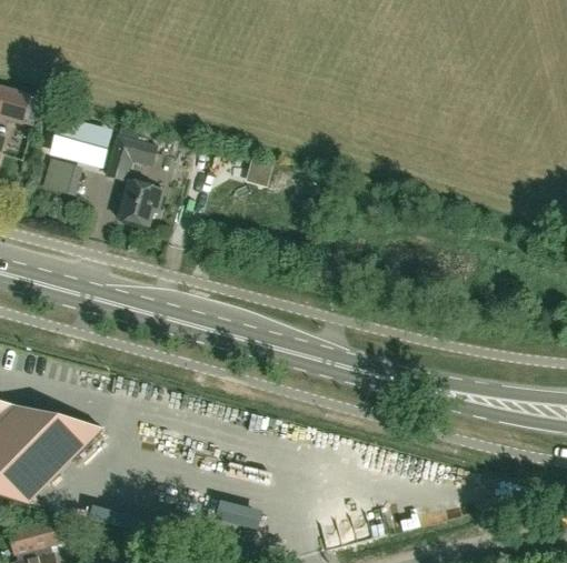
[(0,114),(21,120),(28,93),(0,86),(0,114)]
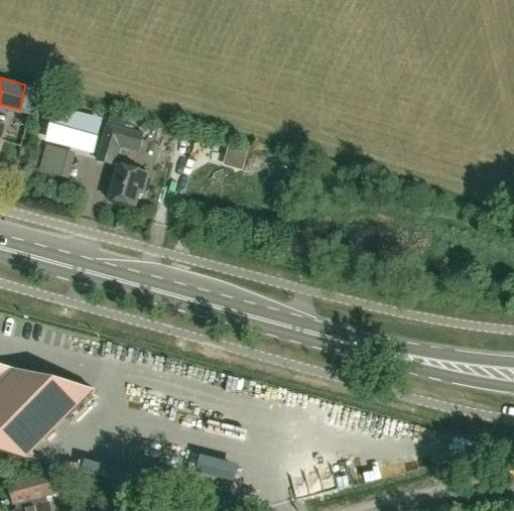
[(104,119),(103,125),(92,157),(113,163),(118,143),(137,149),(142,129),(104,119)]
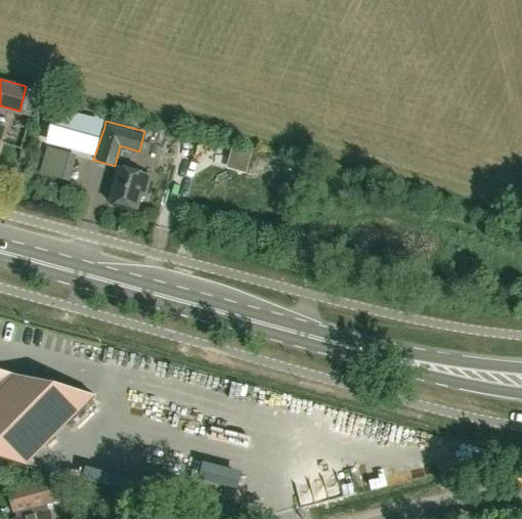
[(74,152),(47,143),(39,169),(67,176),(74,152)]
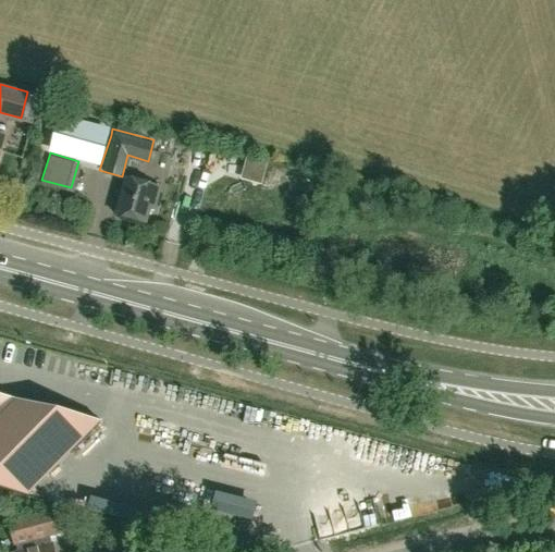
[(159,184),(125,174),(114,210),(144,220),(149,205),(152,206),(159,184)]
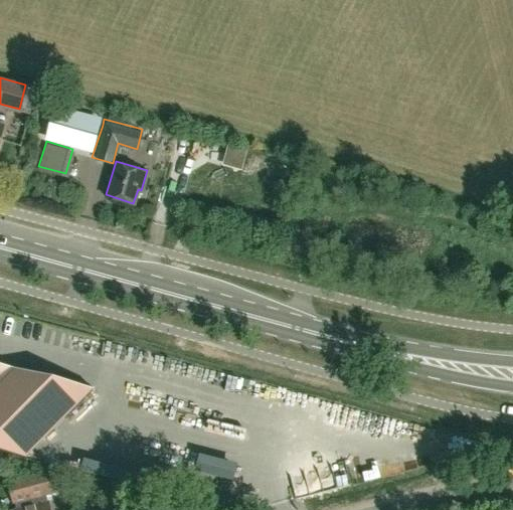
[(0,449),(23,455),(28,450),(27,450),(43,434),(43,435),(51,427),(50,427),(62,414),(62,415),(92,386),(90,385),(86,389),(4,368),(0,370),(0,449)]
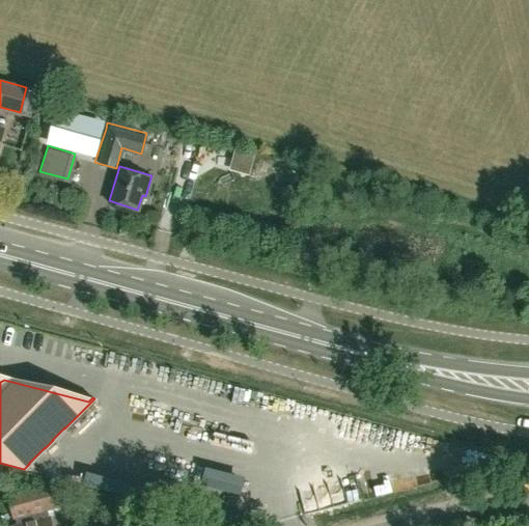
[(193,413),(191,421),(212,425),(214,417),(193,413)]
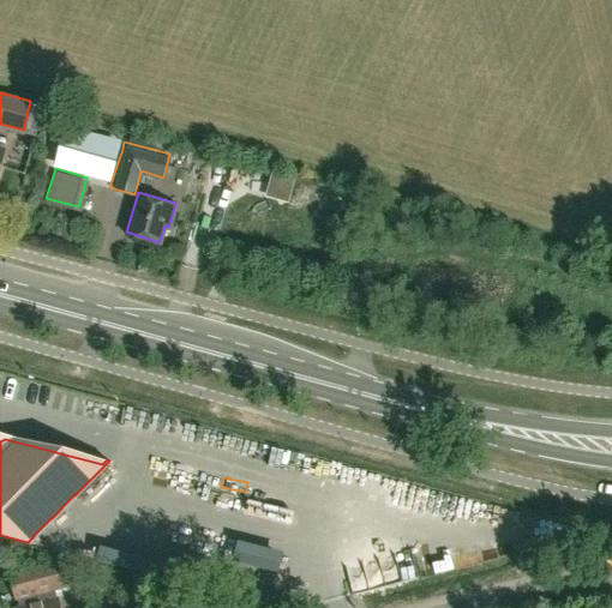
[(67,582),(61,558),(7,571),(13,595),(67,582)]
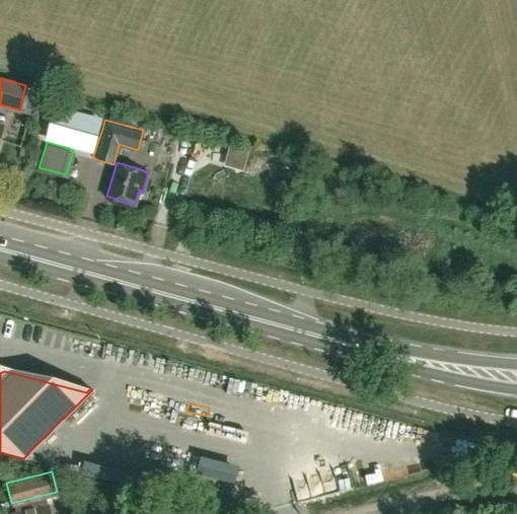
[(287,497),(288,506),(317,501),(316,492),(287,497)]
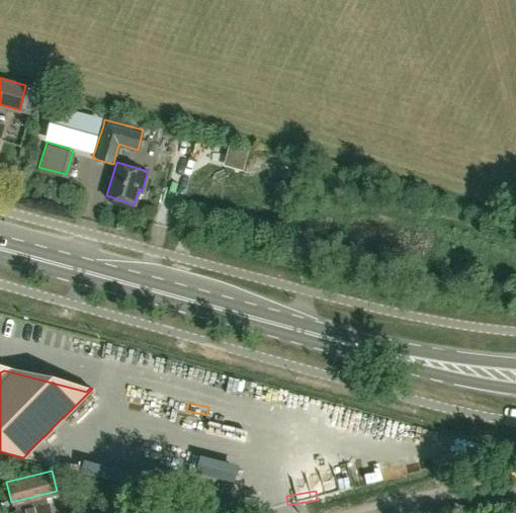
[(8,512),(49,512),(46,502),(8,511),(8,512)]
